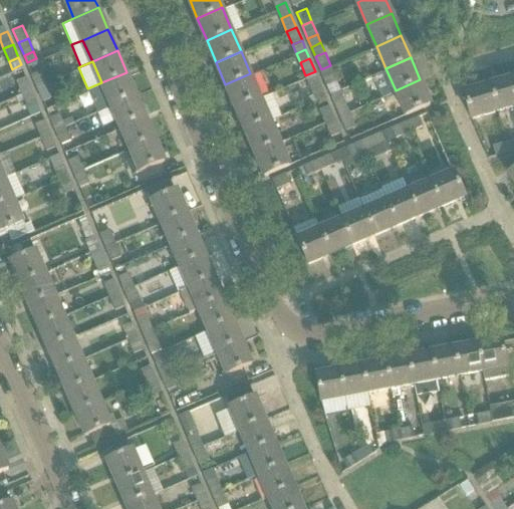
[(330,65),(321,69),(326,82),(336,78),(330,65)]
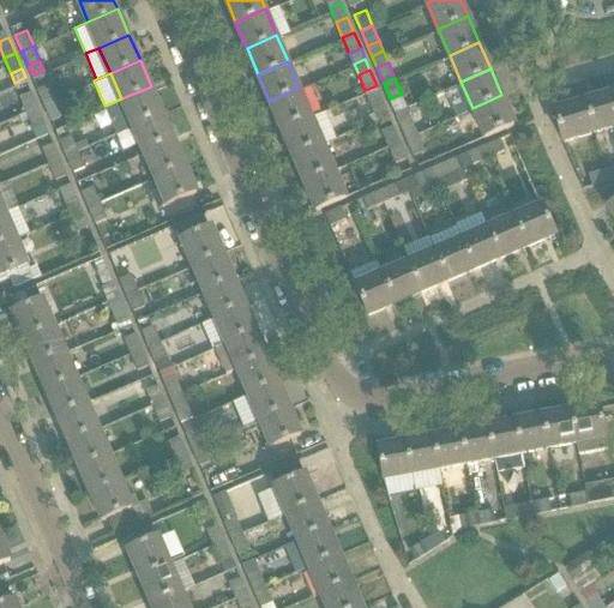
[(37,86),(43,102),(55,97),(48,82),(37,86)]
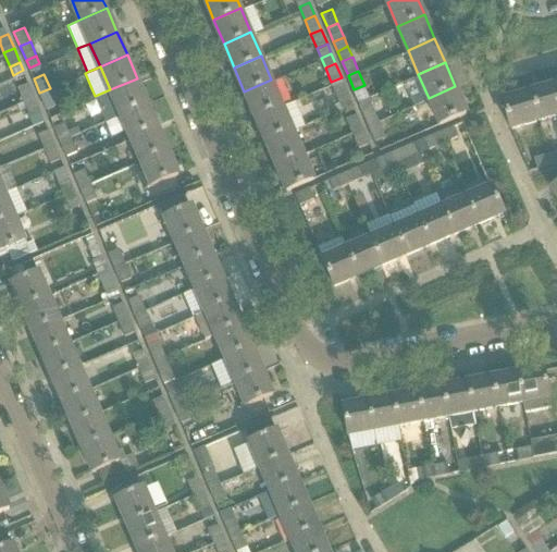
[(429,98),(418,74),(405,80),(415,103),(429,98)]
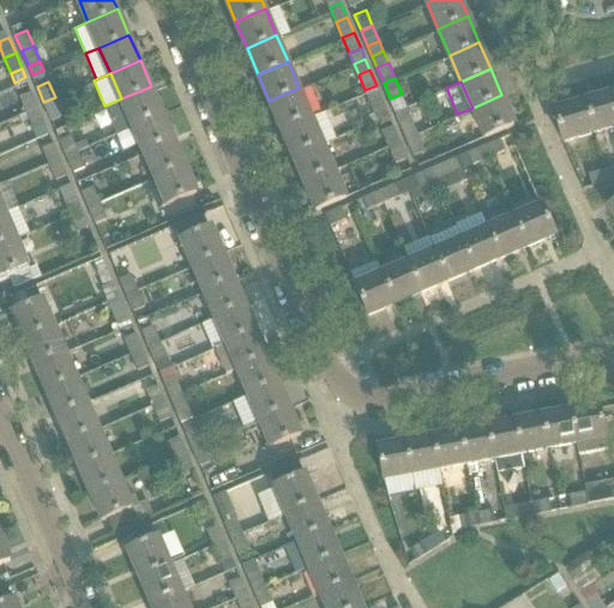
[(377,85),(365,90),(372,106),(383,101),(377,85)]
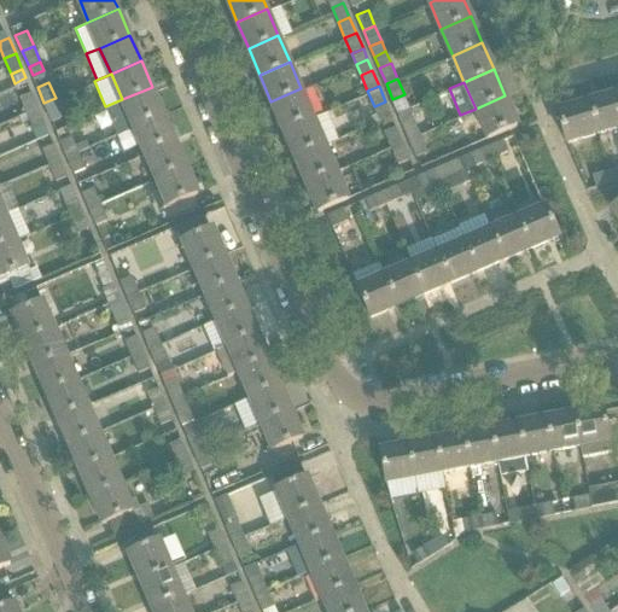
[(122,99),(133,126),(163,112),(152,87),(122,99)]
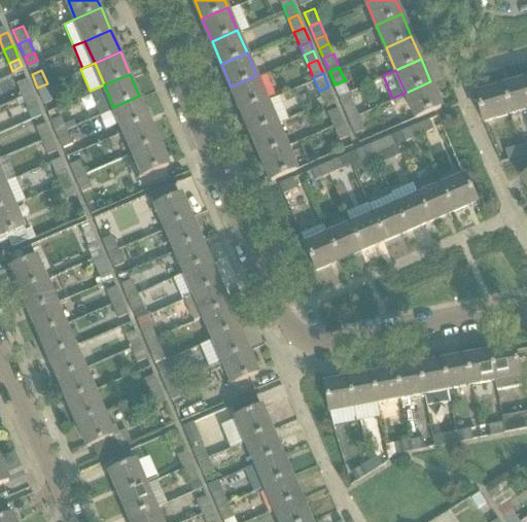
[(231,87),(241,109),(267,98),(256,75),(231,87)]
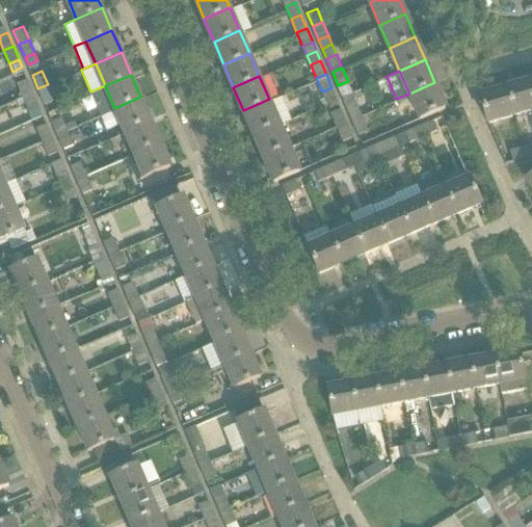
[(17,81),(23,95),(32,90),(26,77),(17,81)]
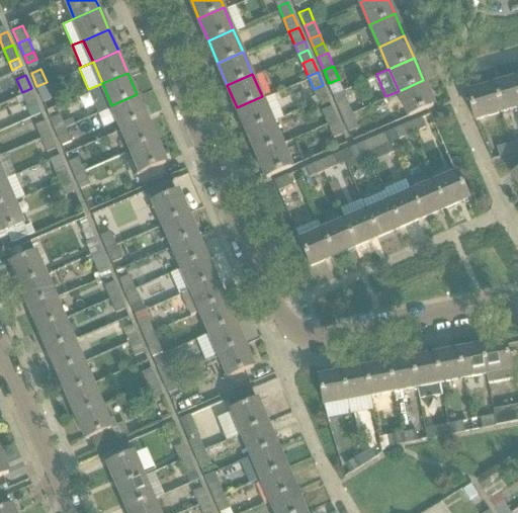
[(502,111),(517,106),(517,75),(493,83),(502,111)]
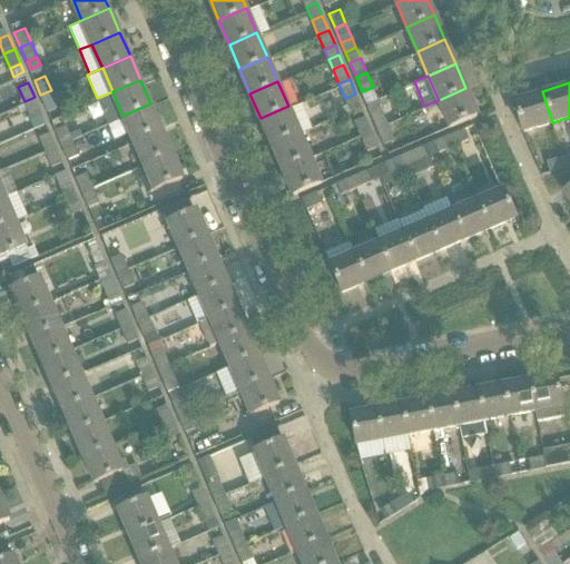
[(362,91),(366,101),(377,97),(373,87),(362,91)]
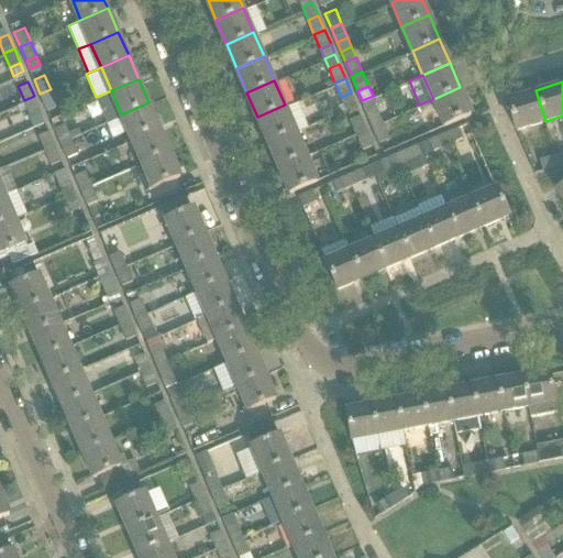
[(460,87),(433,99),(443,124),(471,112),(460,87)]
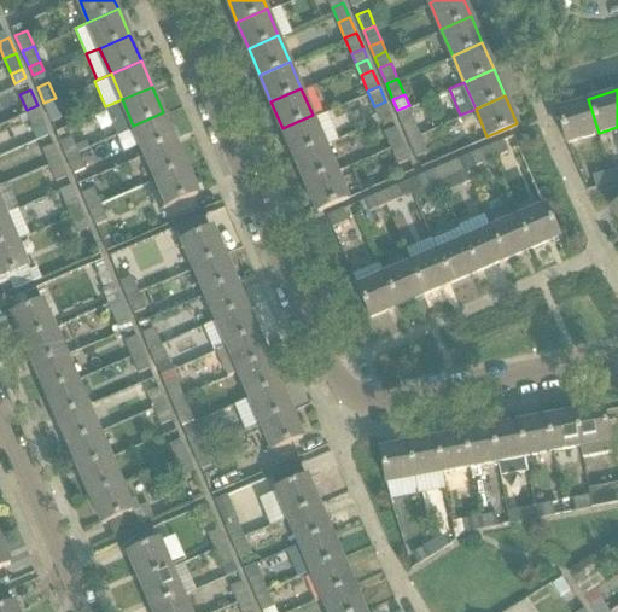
[(56,98),(44,103),(51,118),(63,114),(56,98)]
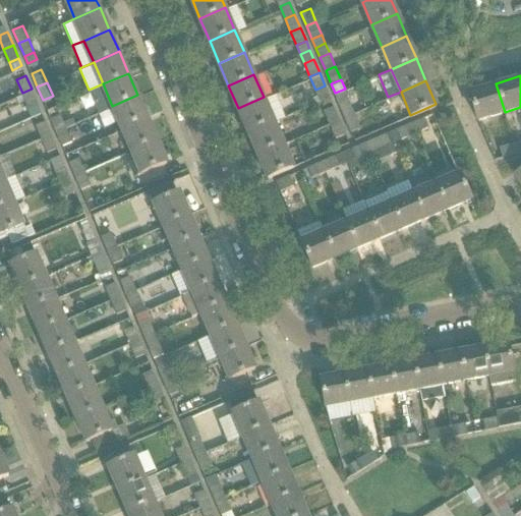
[(103,83),(89,90),(98,112),(112,106),(103,83)]
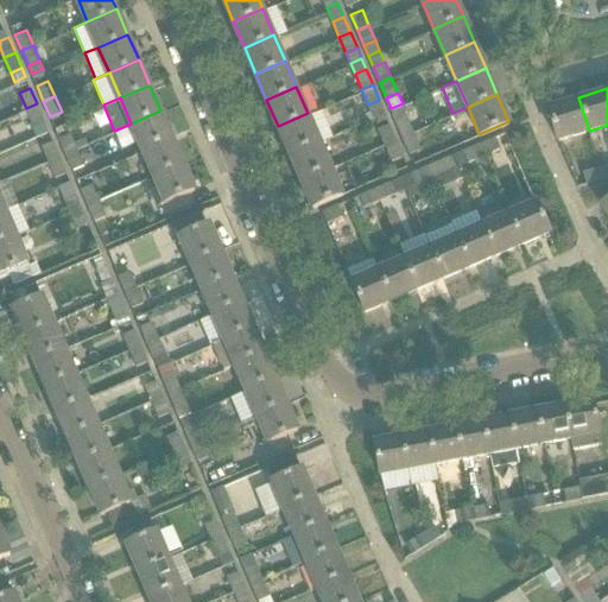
[(578,97),(548,107),(556,138),(557,140),(589,131),(578,97)]
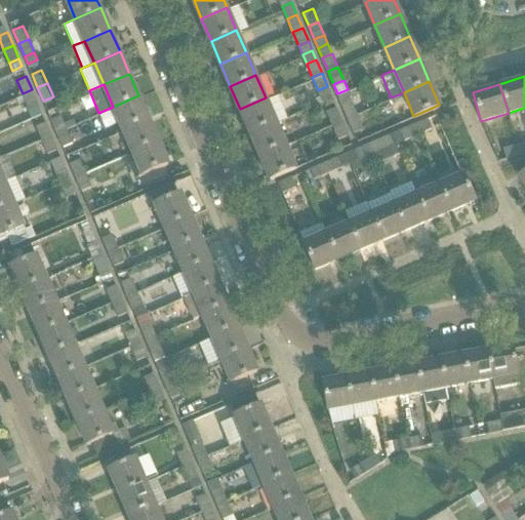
[(331,94),(327,86),(318,90),(321,98),(331,94)]
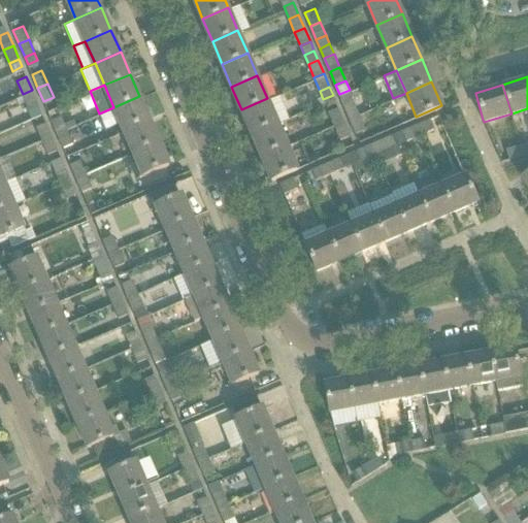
[(32,90),(23,94),(28,107),(38,103),(32,90)]
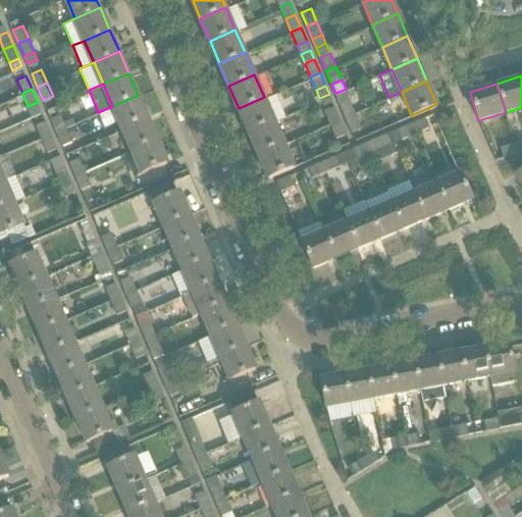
[(350,98),(346,89),(335,93),(340,102),(350,98)]
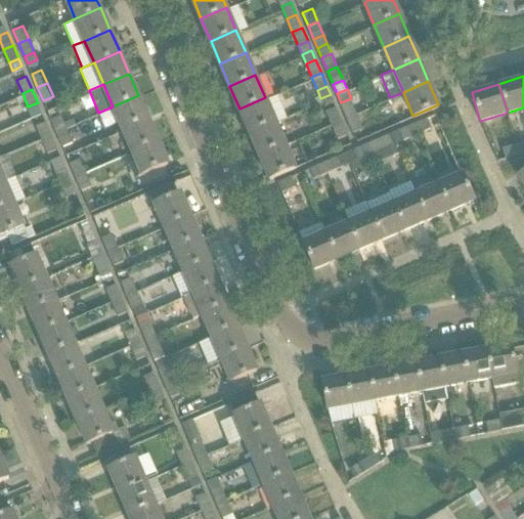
[(275,93),(265,97),(274,120),(286,116),(275,93)]
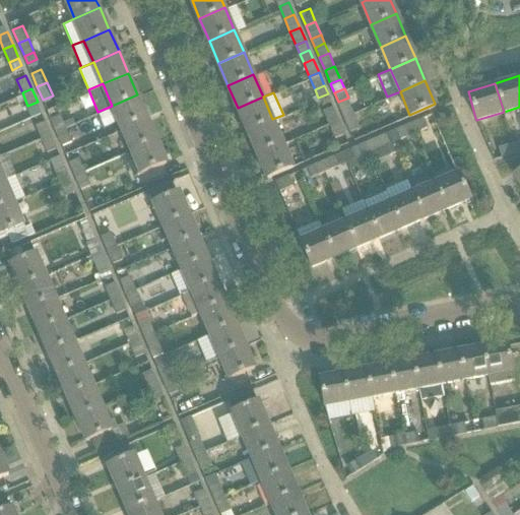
[(112,106),(121,127),(146,116),(137,94),(112,106)]
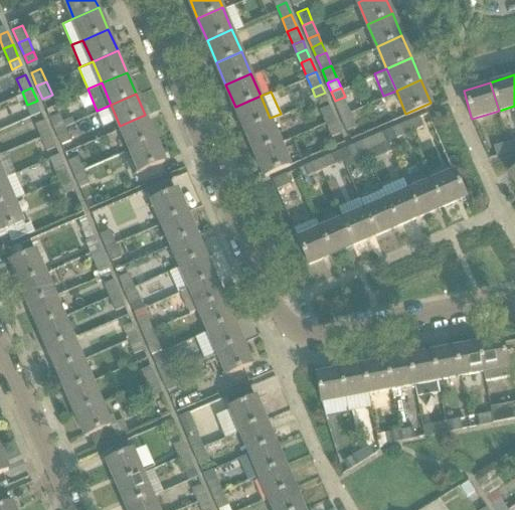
[(235,107),(244,129),(270,118),(261,96),(235,107)]
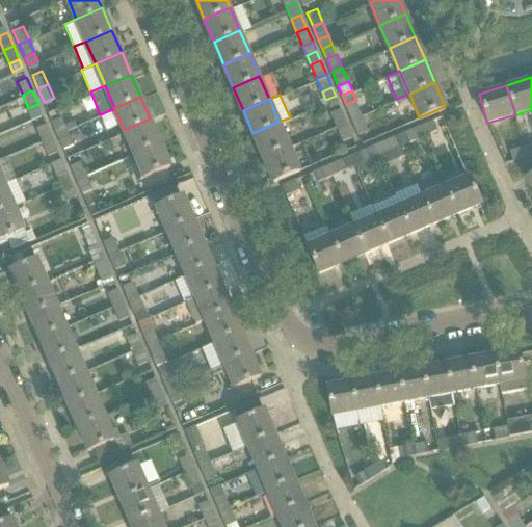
[(346,104),(352,119),(362,114),(356,100),(346,104)]
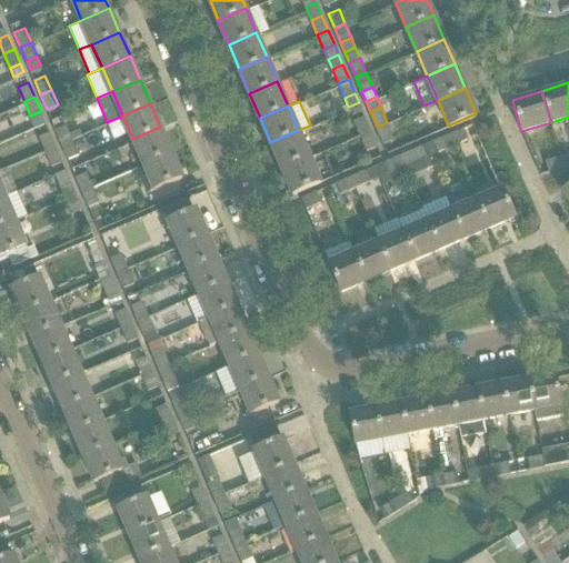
[(41,111),(30,116),(33,124),(45,120),(41,111)]
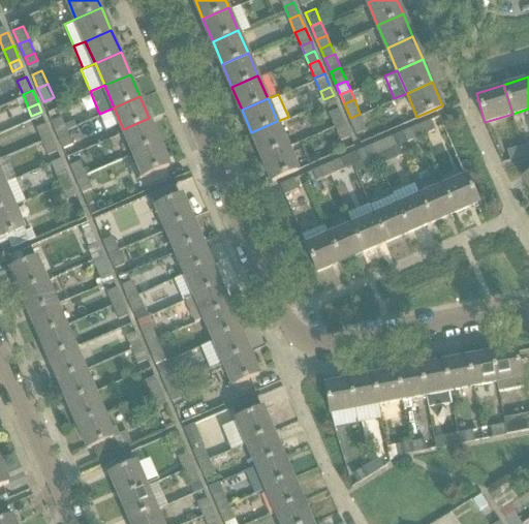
[(329,110),(334,123),(344,119),(338,105),(329,110)]
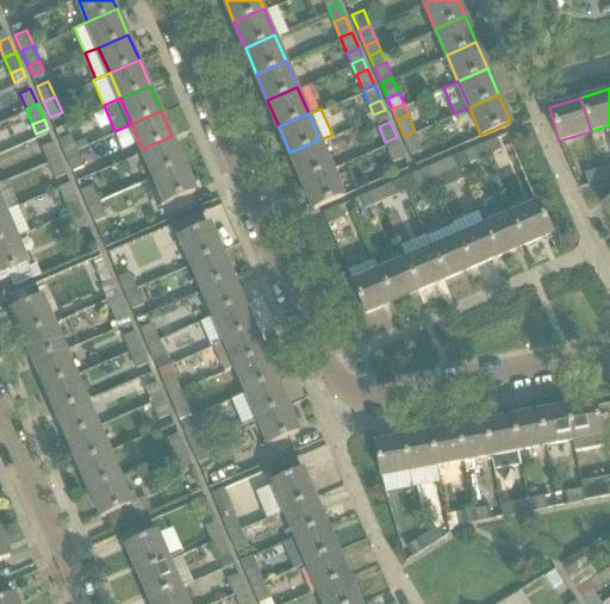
[(58,137),(66,153),(76,147),(70,131),(58,137)]
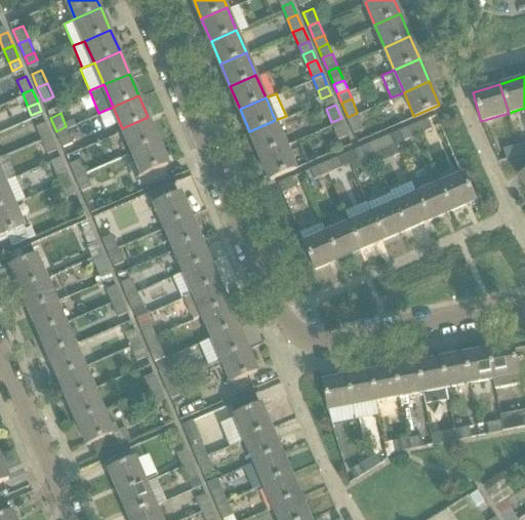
[(357,113),(348,117),(353,130),(363,125),(357,113)]
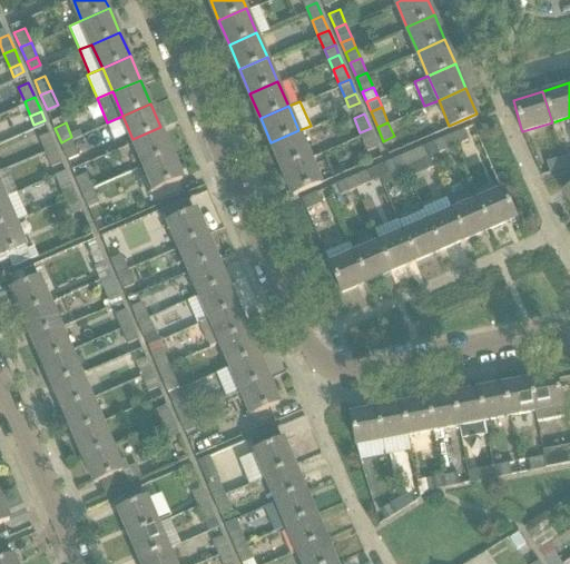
[(133,139),(143,164),(170,151),(160,127),(133,139)]
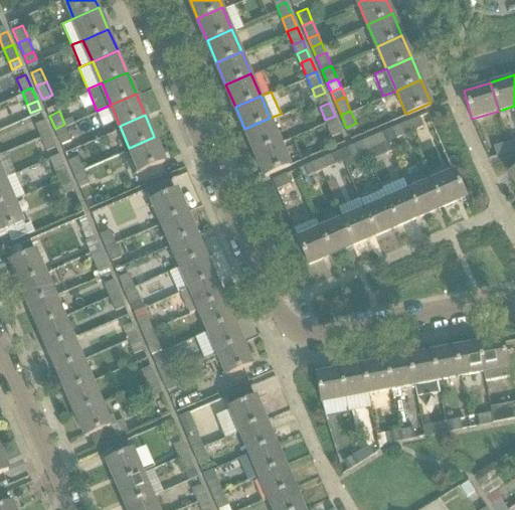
[(418,115),(405,120),(410,130),(422,124),(418,115)]
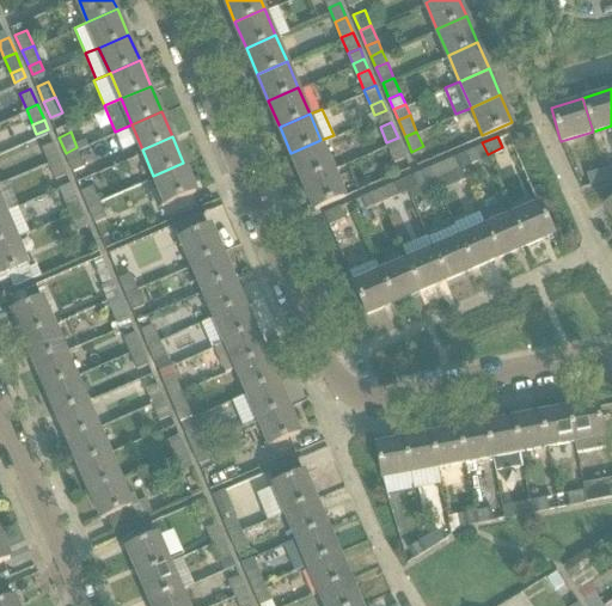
[(398,138),(386,142),(393,159),(404,153),(398,138)]
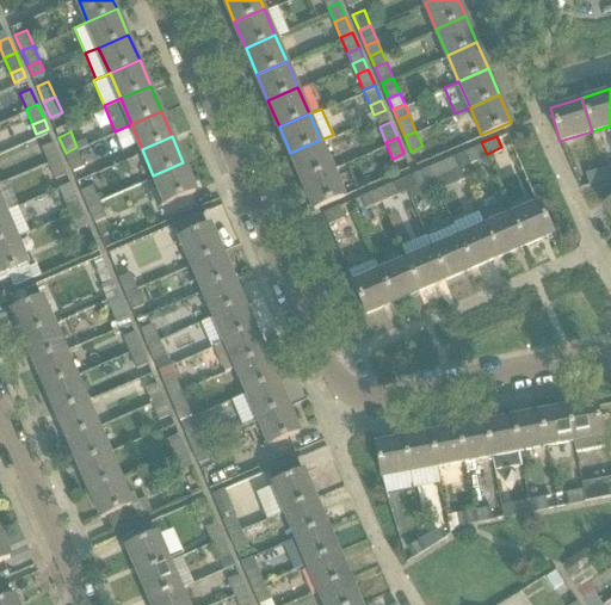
[(41,144),(48,160),(60,155),(53,140),(41,144)]
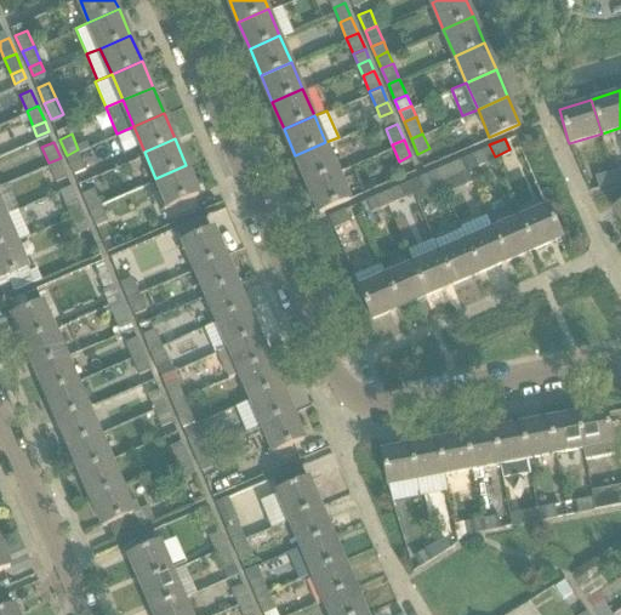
[(295,155),(307,182),(337,169),(325,142),(295,155)]
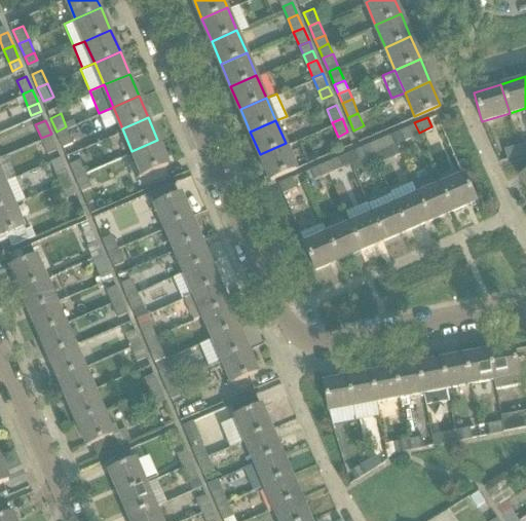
[(419,133),(414,122),(401,128),(405,138),(419,133)]
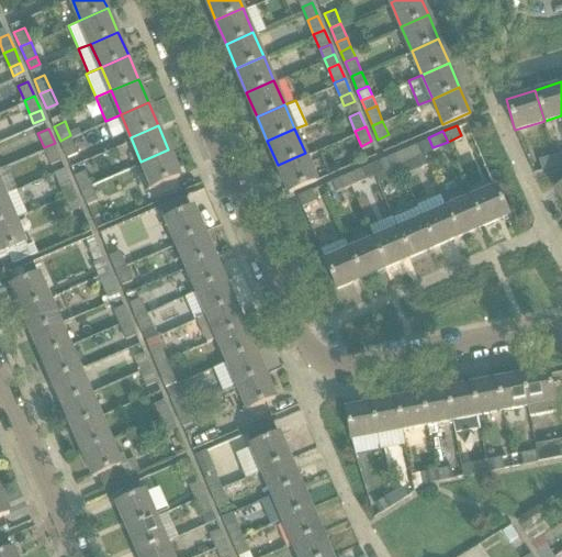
[(70,135),(60,141),(67,155),(77,151),(70,135)]
